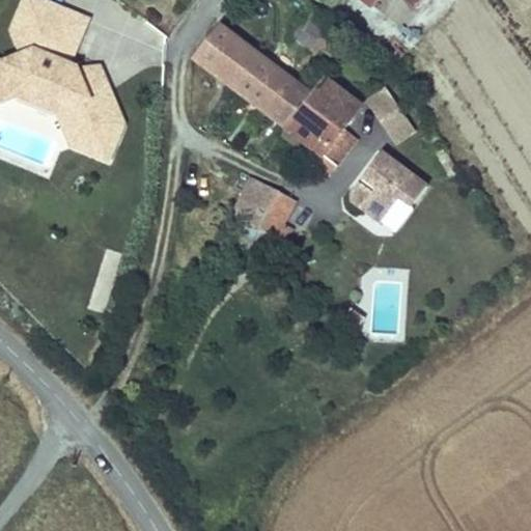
[(76,65),(73,63),(91,19),(46,0),(21,0),(8,31),(17,53),(1,59),(0,58),(0,105),(16,99),(54,115),(68,148),(109,165),(126,124),(101,65),(78,67),(76,65)]
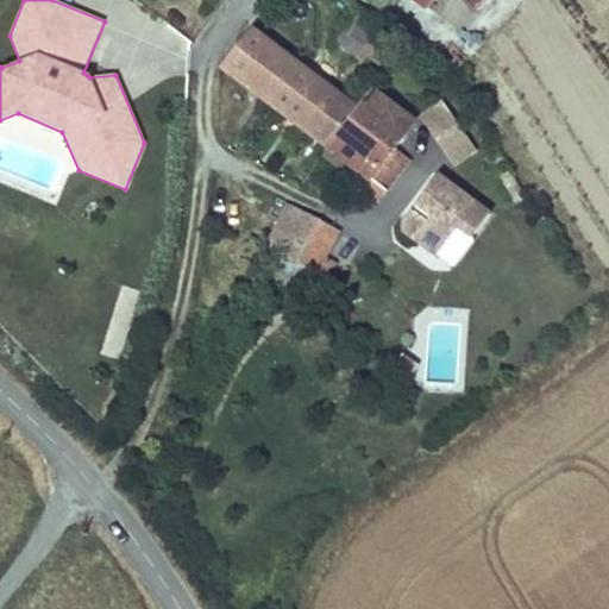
[(433,0),(409,0),(425,11),(433,0)]
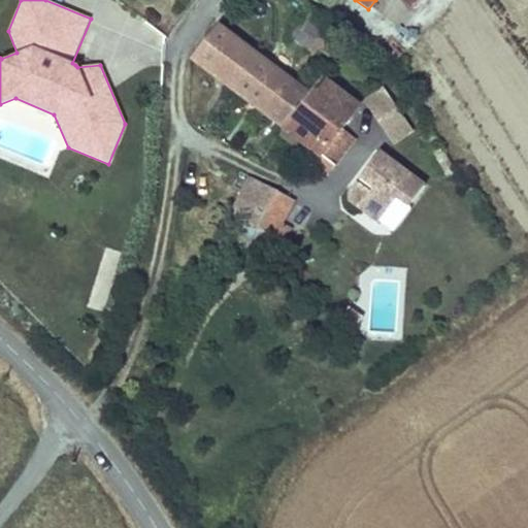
[(419,0),(399,0),(411,9),(419,0)]
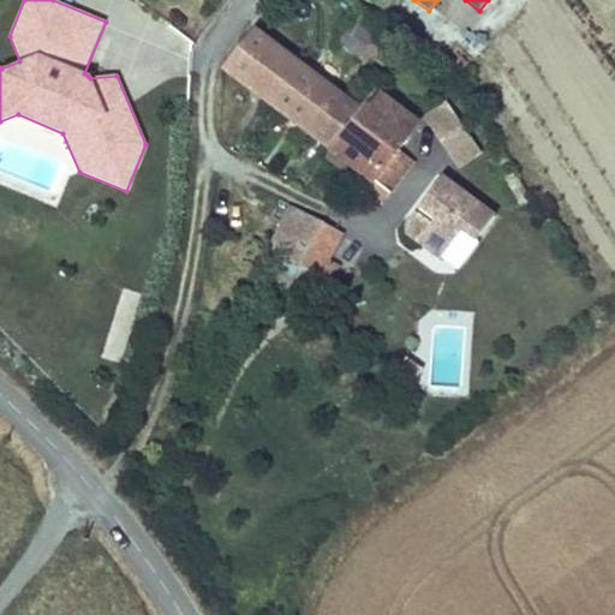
[(381,30),(362,15),(339,43),(364,64),(369,58),(363,53),(381,30)]
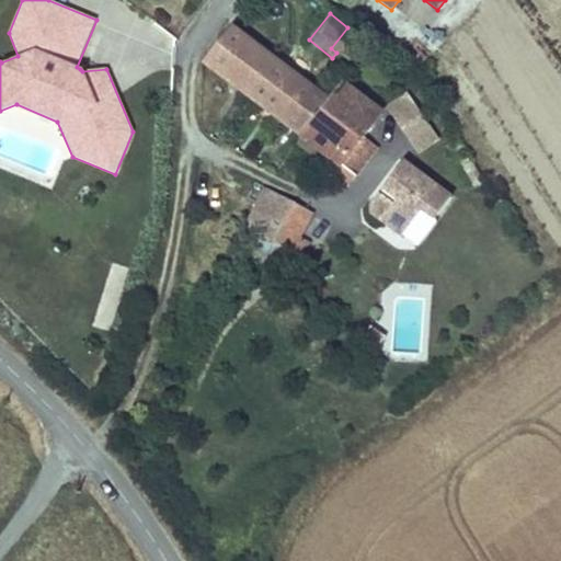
[(328,101),(232,27),(205,61),(301,135),(328,101)]
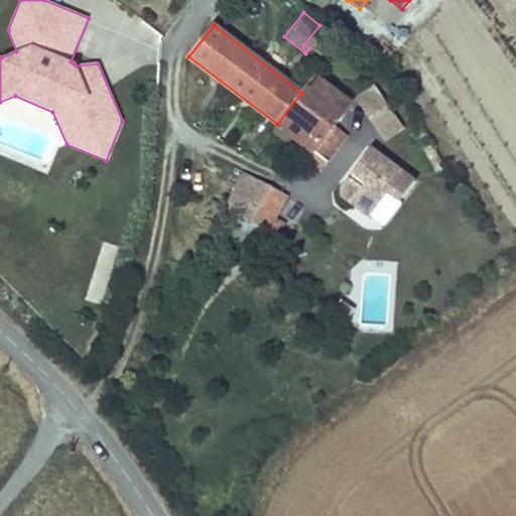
[(351,104),(314,77),(301,93),(277,124),(314,153),(328,162),(345,139),(333,130),(351,104)]
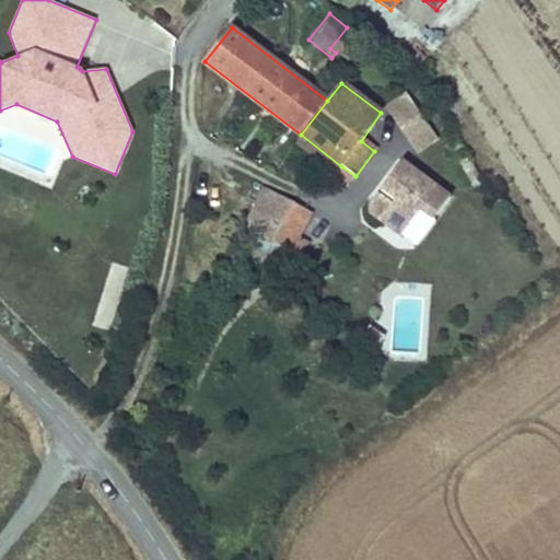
[(385,107),(417,155),(440,140),(407,93),(385,107)]
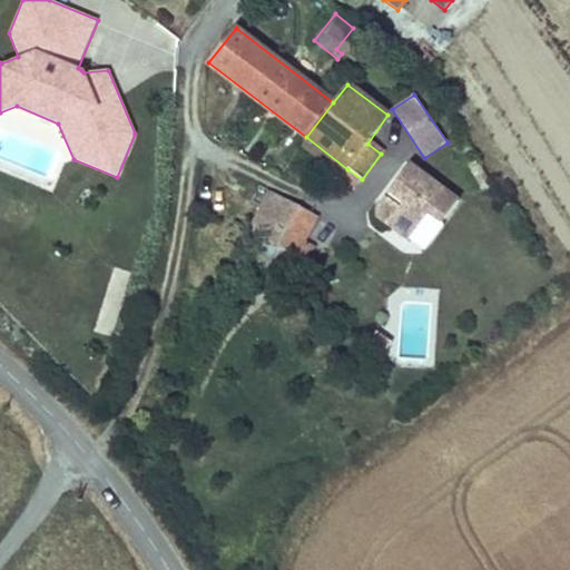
[(347,169),(306,137),(301,146),(335,173),(333,176),(352,192),(362,179),(347,169)]
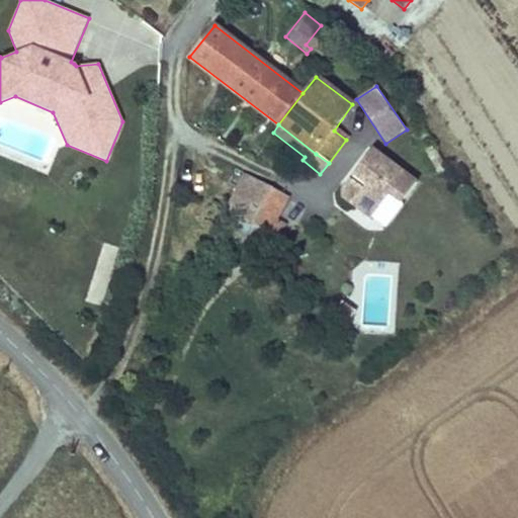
[(417,182),(372,149),(343,188),(344,197),(372,218),(390,193),(402,202),(417,182)]
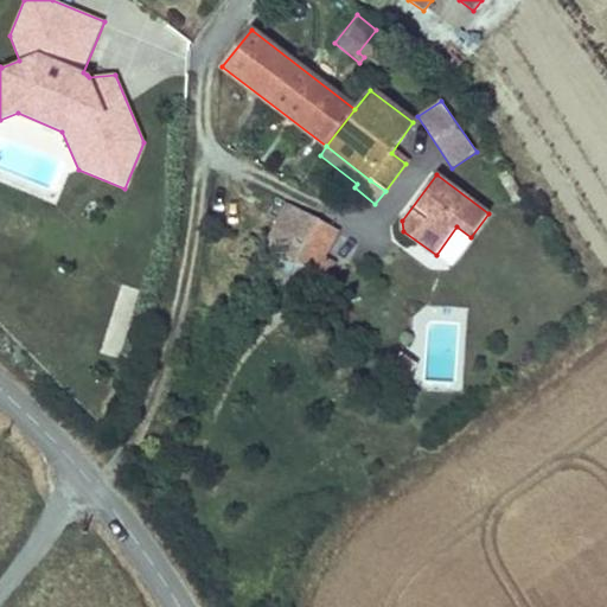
[(319,219),(288,204),(266,249),(268,249),(275,251),(299,261),(319,219)]
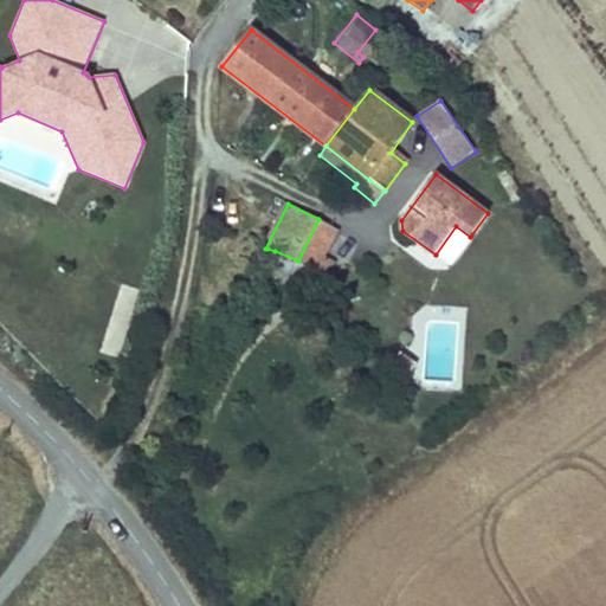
[(352,237),(318,219),(298,260),(275,251),(265,274),(303,291),(324,259),(336,266),(352,237)]
